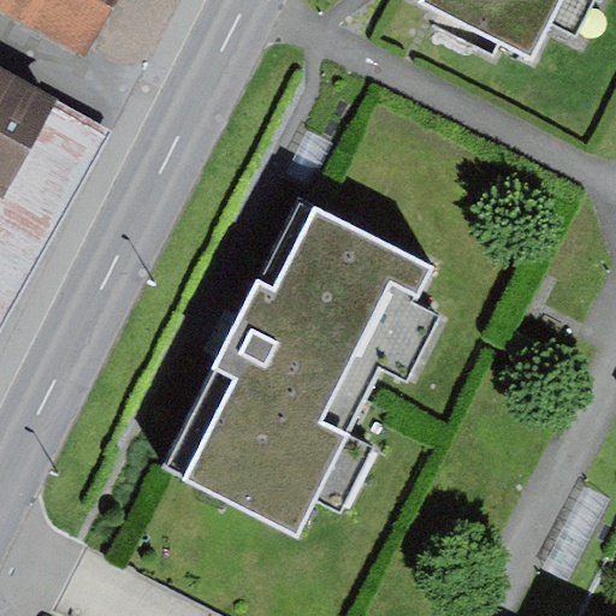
[(0,0),(0,9),(84,54),(113,0),(0,0)]
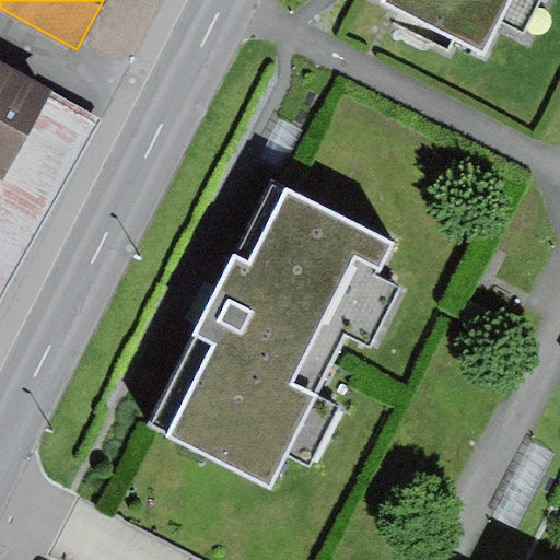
[(377,0),(485,54),(501,21),(524,32),(539,0),(377,0)]
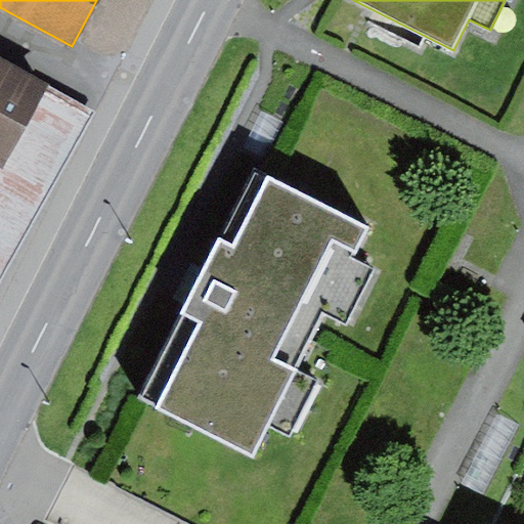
[(49,84),(0,56),(0,167),(1,168),(49,84)]
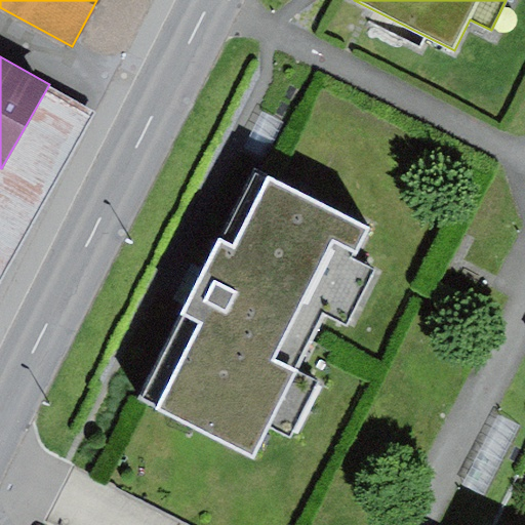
[(0,289),(99,113),(49,84),(1,168),(0,167),(0,289)]
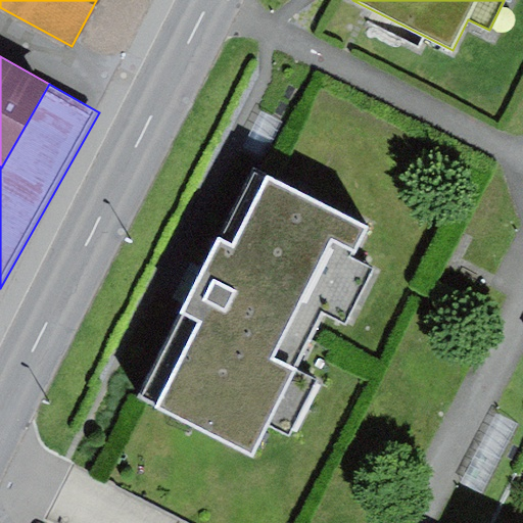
[(371,228),(252,169),(191,289),(136,396),(253,456),(270,424),(289,433),(317,380),(297,371),(326,314),(346,324),(375,269),(354,258),(371,228)]
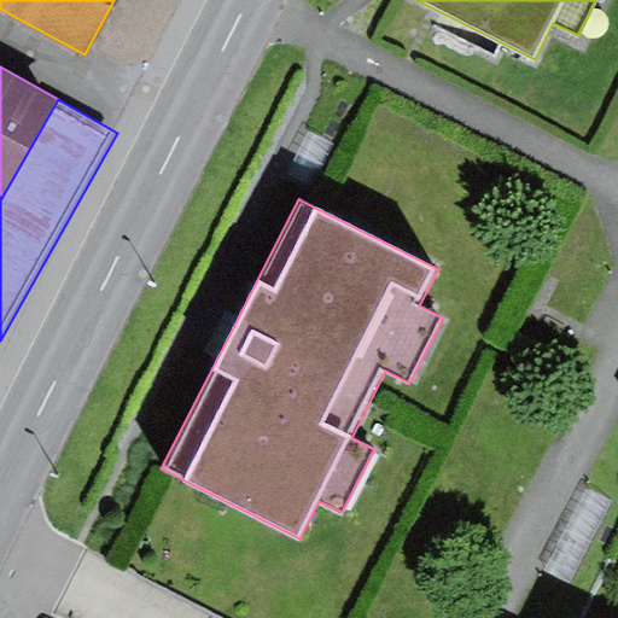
All buildings are outlined.
